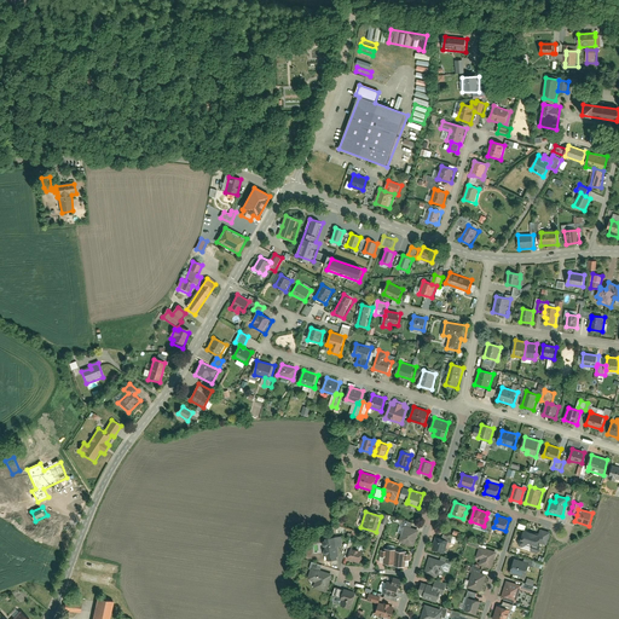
[(496,521),(486,519),(484,526),(482,528),(492,532),(493,527),(496,521)]
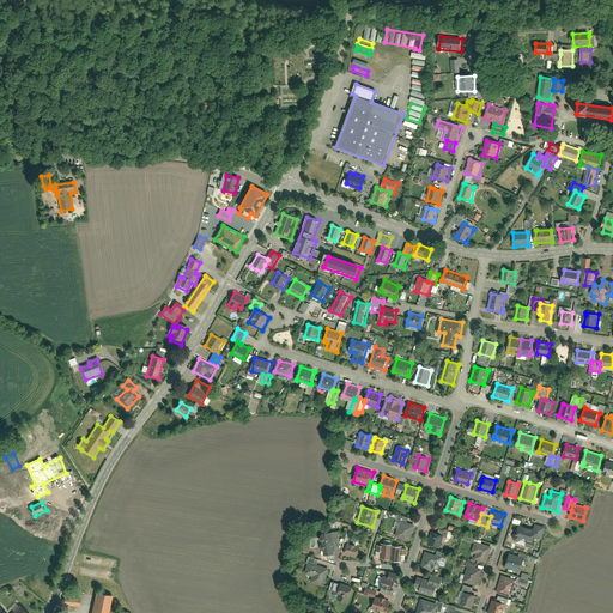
[(411,541),(416,526),(407,523),(401,521),(395,536),(411,541)]
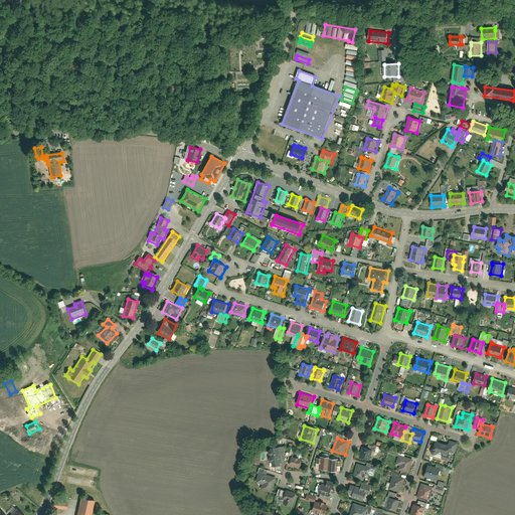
[(433,451),(448,455),(449,451),(451,446),(449,445),(436,441),(433,451)]
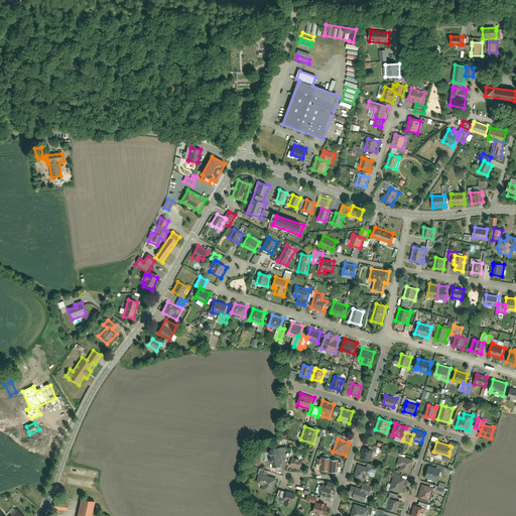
[(452,446),(449,452),(457,454),(460,444),(450,441),(449,445),(452,446)]
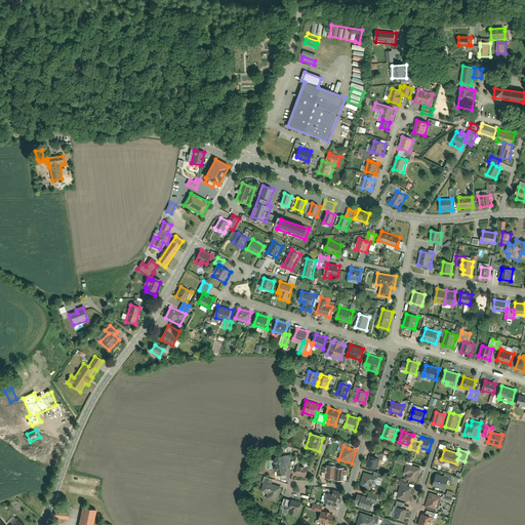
[(377,452),(375,457),(381,459),(385,460),(386,454),(377,452)]
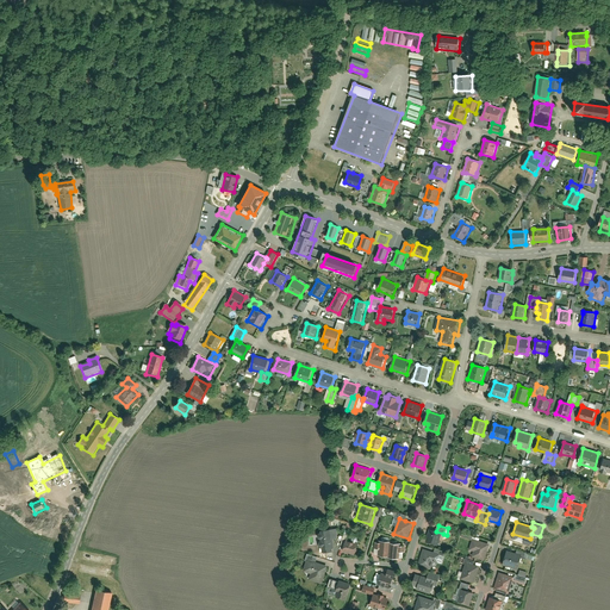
[(332,547),(335,547),(334,539),(340,539),(338,529),(319,530),(322,548),(323,548),(323,552),(334,551),(332,547)]
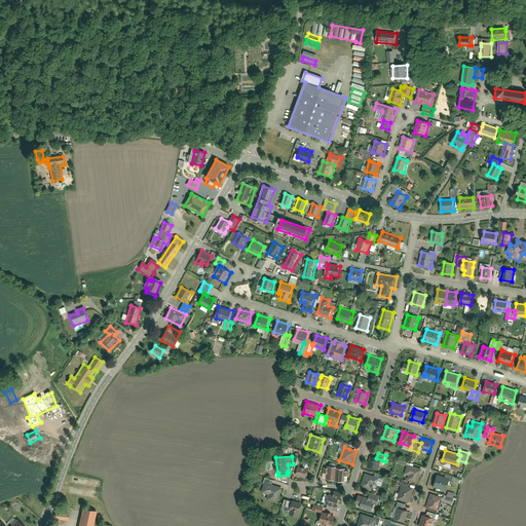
[(368,467),(378,471),(382,460),(376,458),(371,456),(368,467)]
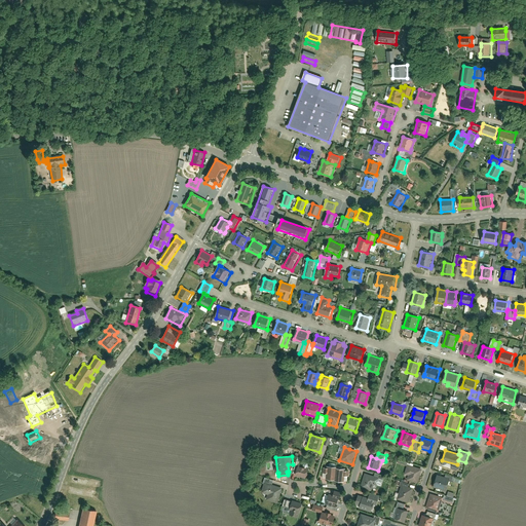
[(296,476),(306,479),(309,467),(299,464),(296,476)]
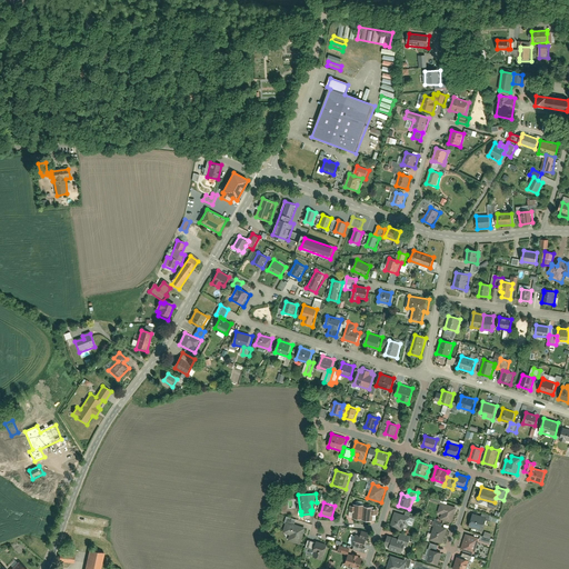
[(458,508),(442,502),(439,513),(442,515),(441,519),(452,522),(458,508)]
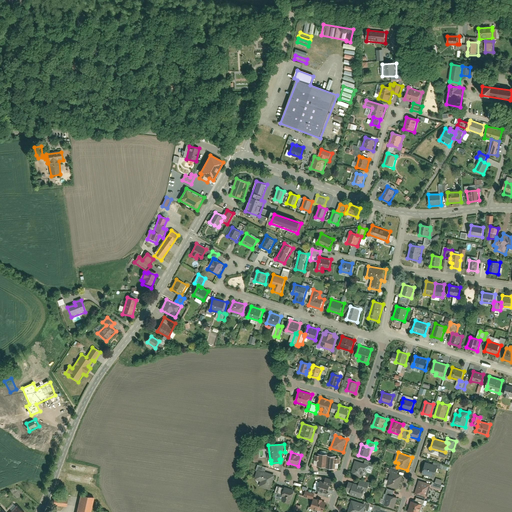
[(318,466),(326,467),(327,456),(327,454),(319,454),(318,456),(316,455),(315,460),(318,461),(318,466)]
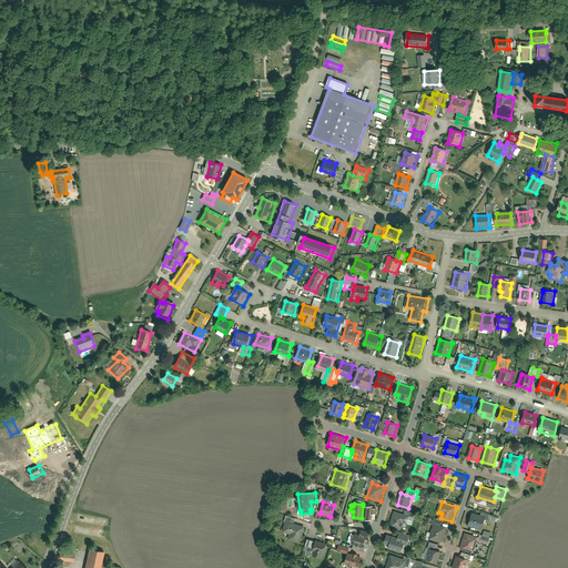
[(362,518),(362,519),(373,520),(373,514),(377,515),(377,509),(374,508),(374,507),(363,506),(362,518)]
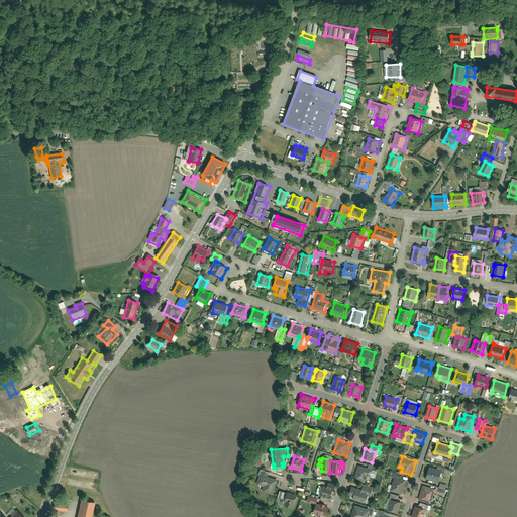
[(374,470),(359,466),(354,480),(366,483),(368,477),(371,478),(374,470)]
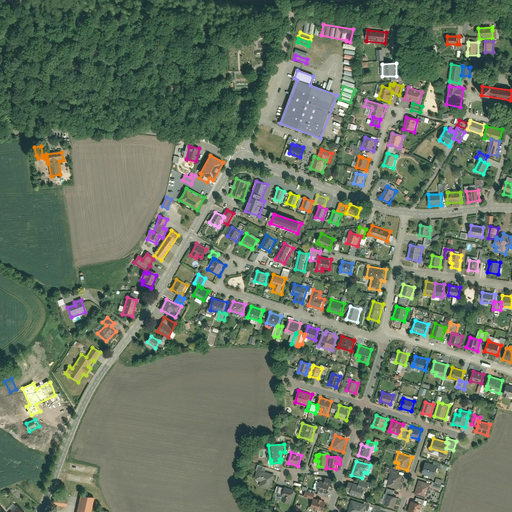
[(422,474),(435,478),(439,468),(439,466),(434,464),(426,462),(422,474)]
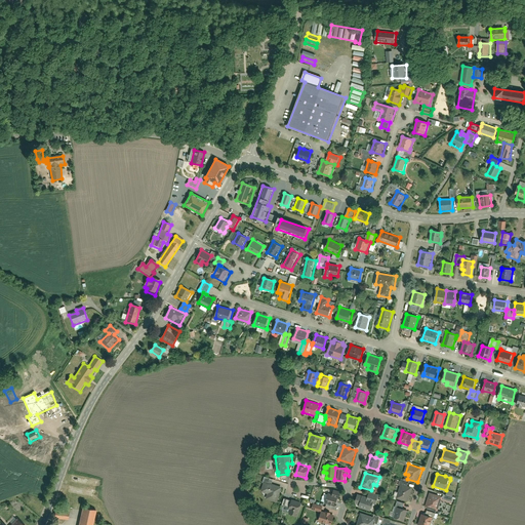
[(277,502),(282,487),(273,484),(266,482),(263,492),(268,493),(267,499),(277,502)]
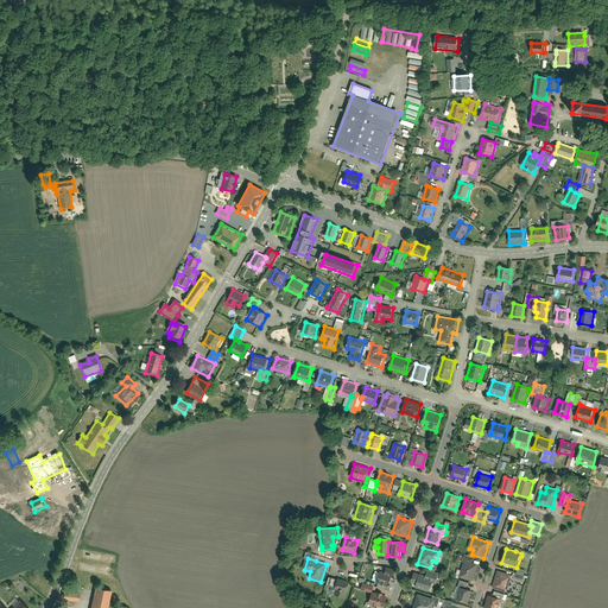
[(473,581),(479,564),(466,561),(460,577),(473,581)]
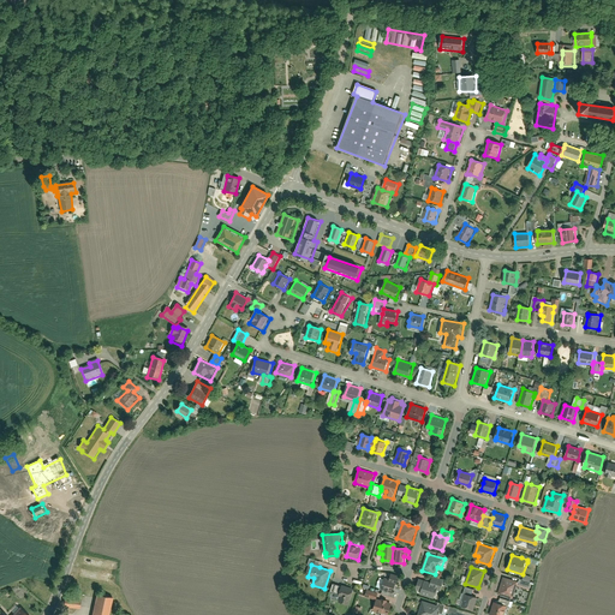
[(382,590),(394,593),(398,580),(386,577),(382,590)]
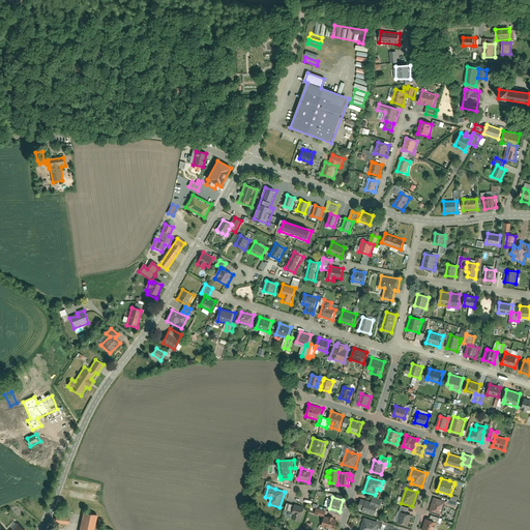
[(372,497),(371,502),(379,504),(378,508),(380,509),(383,500),(372,497)]
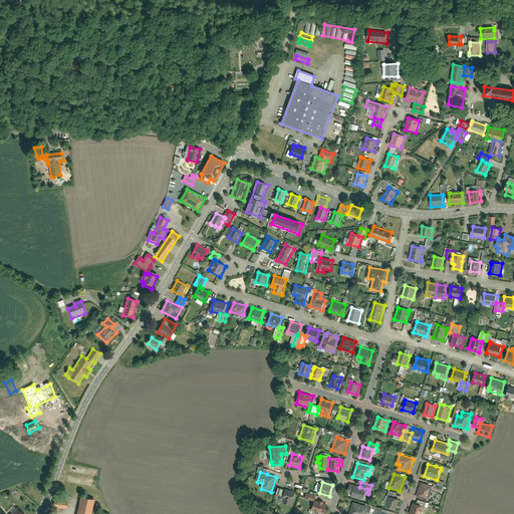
[(417,496),(429,500),(434,488),(434,486),(422,482),(417,496)]
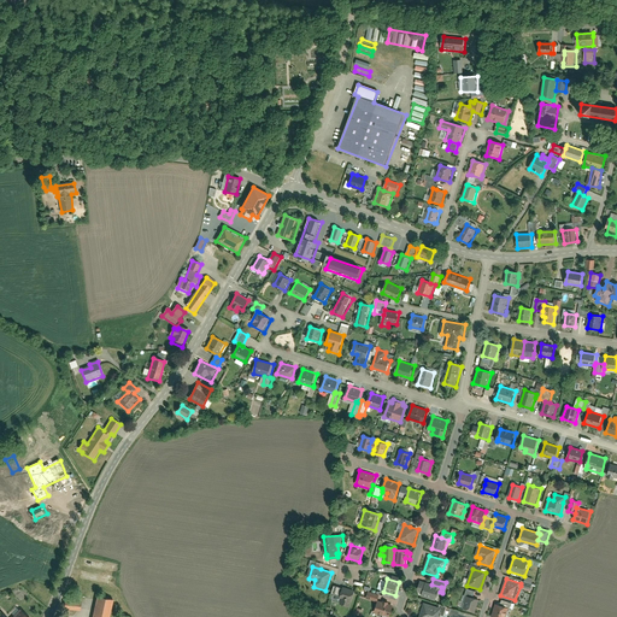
[(422,597),(436,601),(440,592),(441,587),(432,585),(425,582),(422,593),(422,597)]
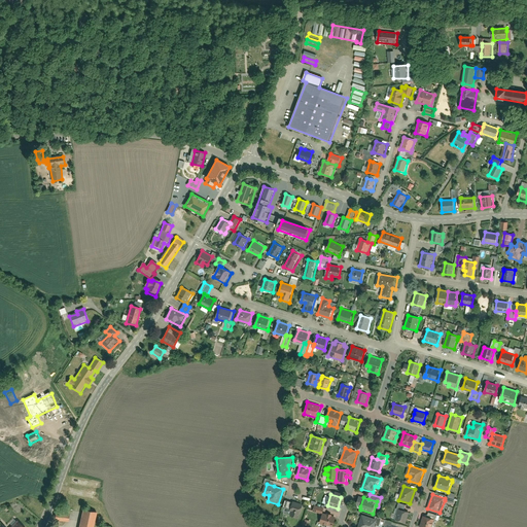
[(283,507),(290,510),(292,502),(286,500),(283,507)]
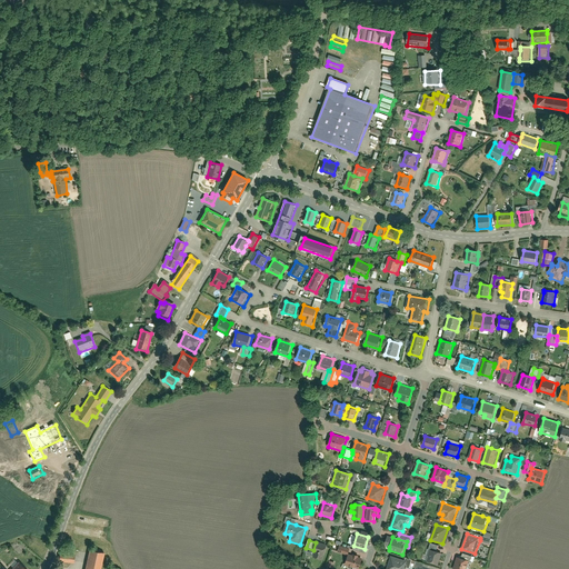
[(328,545),(317,541),(316,542),(313,550),(313,551),(316,552),(313,558),(323,560),(328,545)]
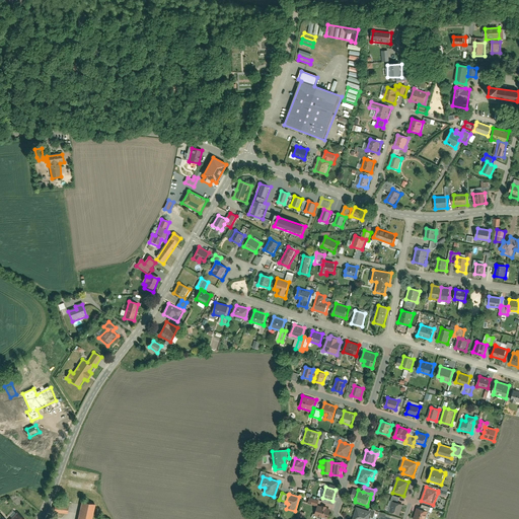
[(308,504),(318,507),(318,506),(320,500),(310,498),(308,504)]
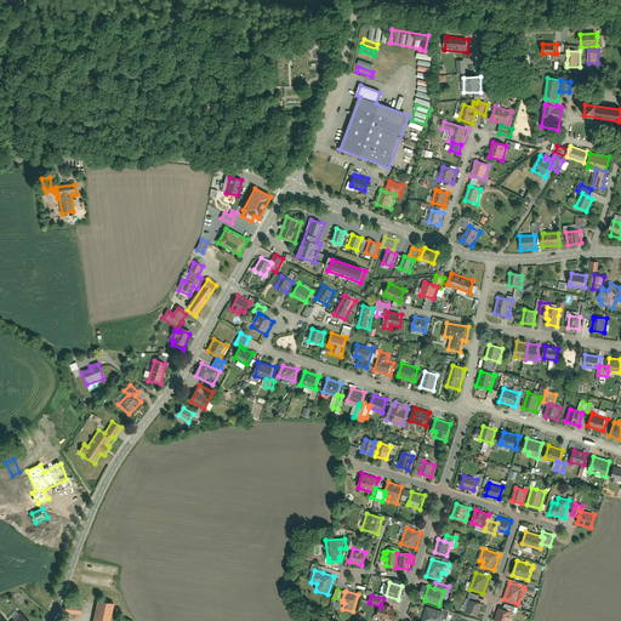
[(109,620),(113,600),(98,598),(93,620),(109,620)]
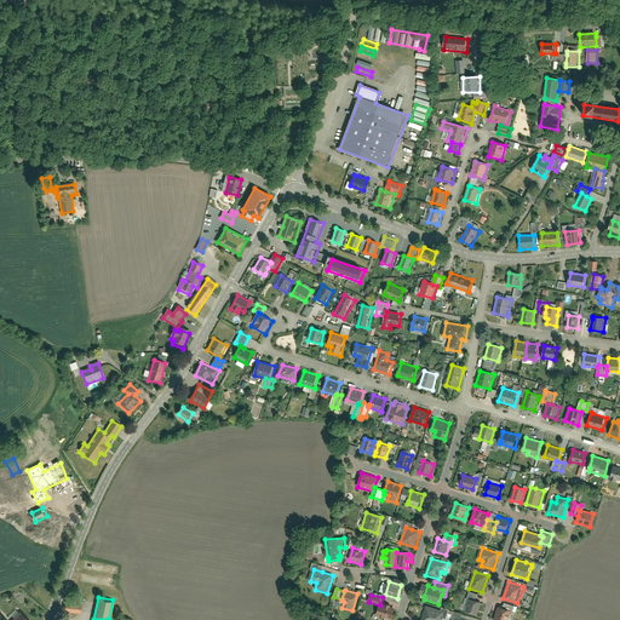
[(478,616),(483,603),(476,601),(470,598),(465,612),(478,616)]
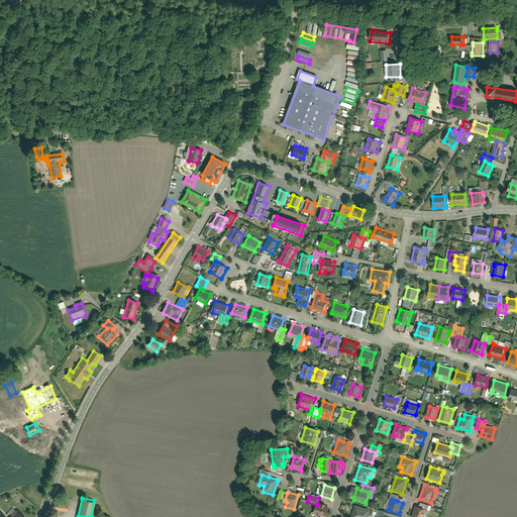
[(67,503),(55,501),(54,508),(66,510),(67,503)]
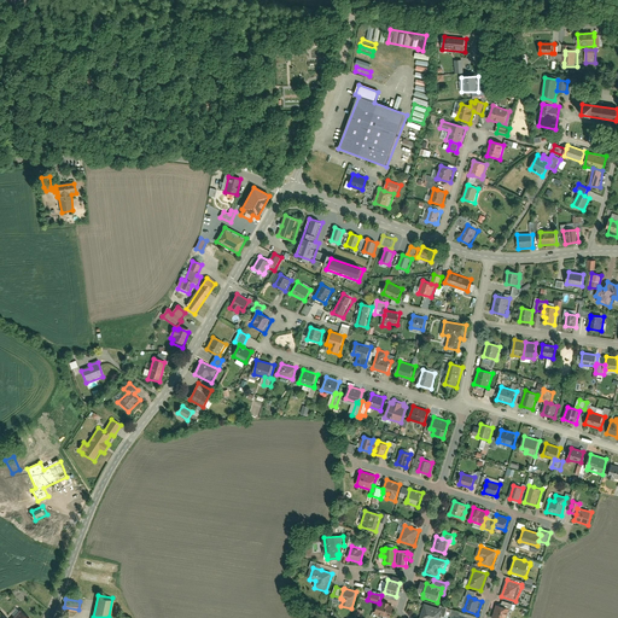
[(391,617),(395,606),(379,602),(379,604),(377,613),(391,617)]
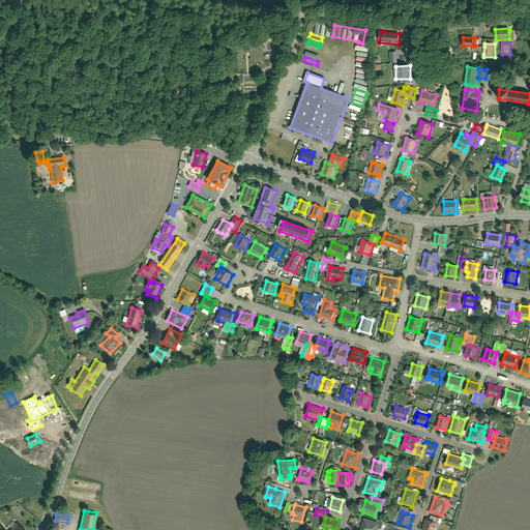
[(378,529),(379,528),(381,523),(379,522),(365,518),(360,529),(378,529)]
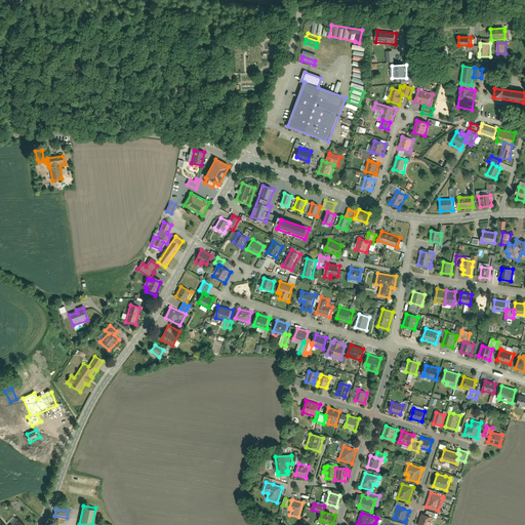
[(418,524),(431,524),(434,518),(426,515),(422,514),(418,524)]
